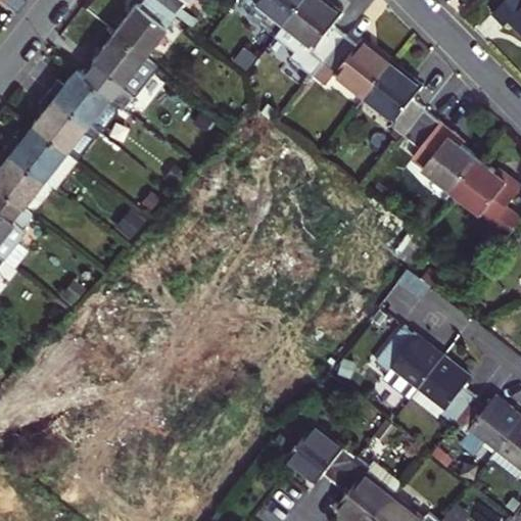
[(25,0),(3,0),(18,12),(27,2),(25,0)]
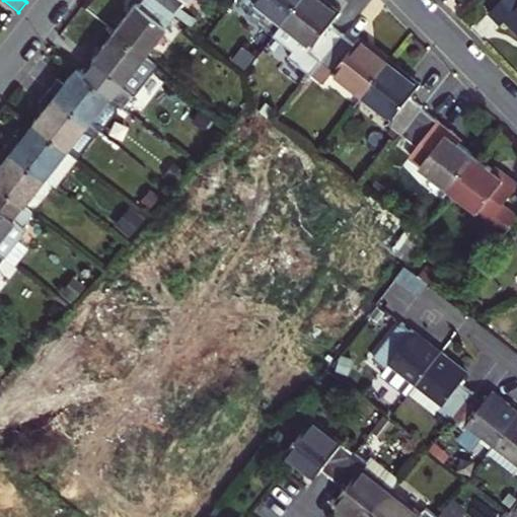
[(128,13),(112,32),(141,56),(172,15),(153,0),(139,0),(136,5),(134,4),(128,13)]
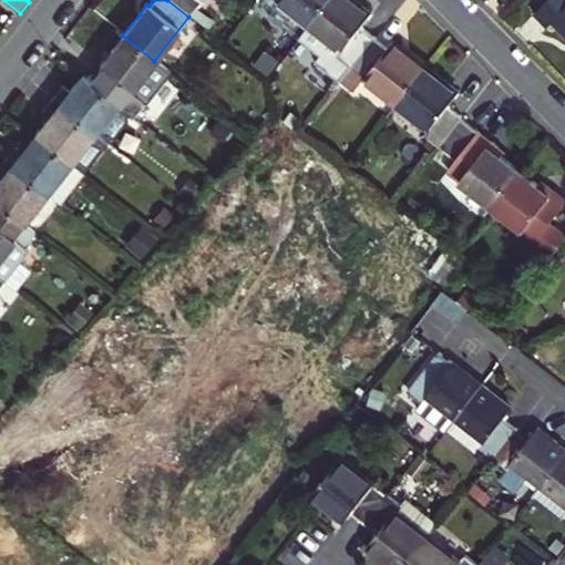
[(203,0),(167,0),(188,17),(189,18),(196,10),(203,0)]
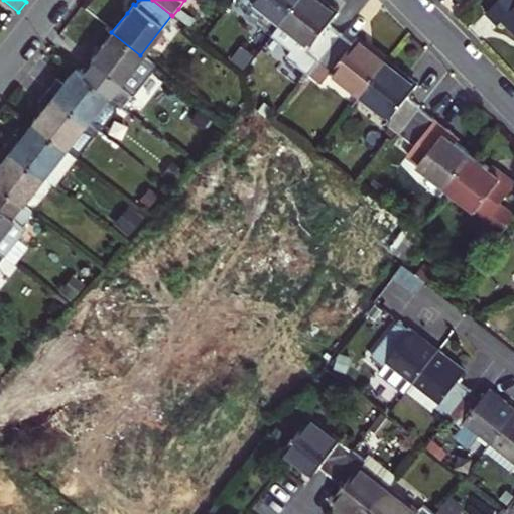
[(251,0),(281,23),(298,0),(251,0)]
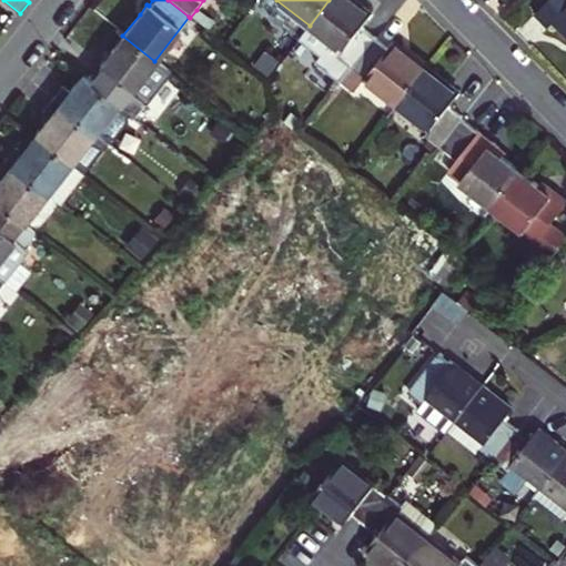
[(361,28),(371,14),(364,9),(352,0),(329,0),(310,26),(299,40),(320,57),(315,63),(340,82),(374,38),(361,28)]
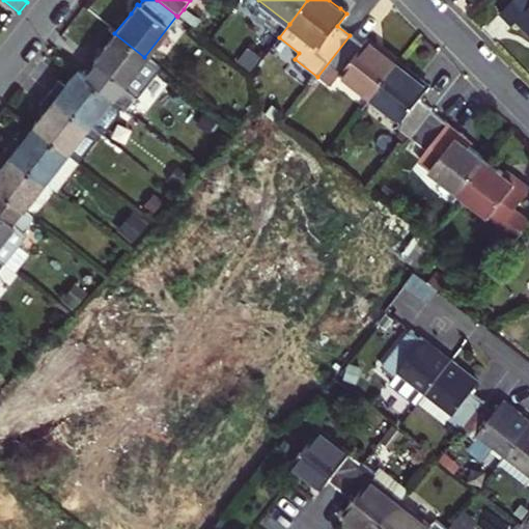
[(528,0),(513,0),(499,15),(511,27),(517,22),(521,17),(528,25),(528,0)]
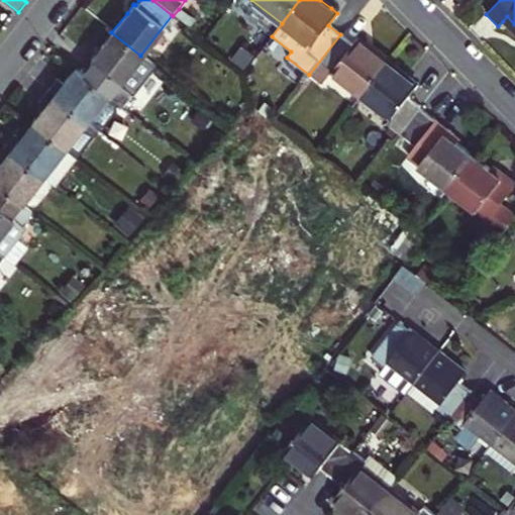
[(179,9),(173,16),(188,27),(194,20),(179,9)]
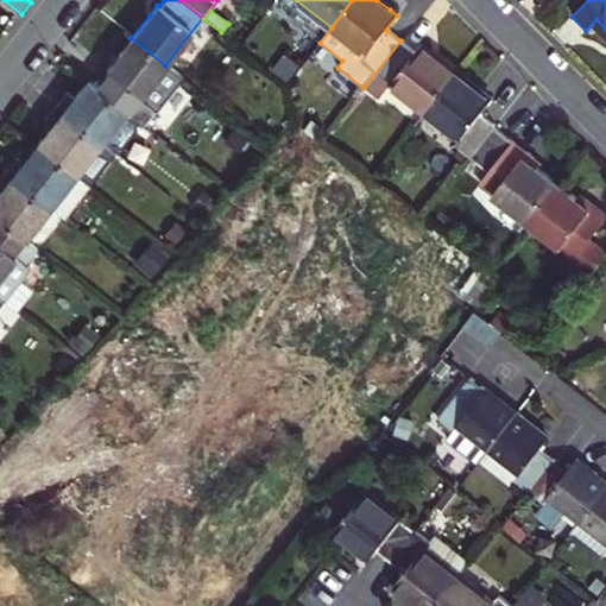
[(605,39),(605,29),(597,19),(592,25),(605,39)]
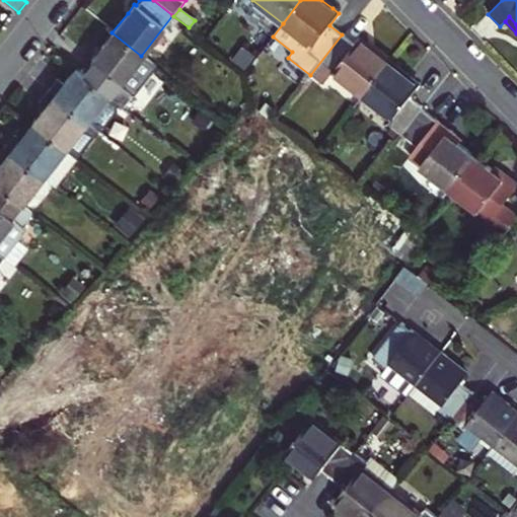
[(155,67),(141,56),(112,32),(94,56),(90,61),(91,63),(82,75),(118,102),(123,106),(133,94),(120,84),(123,79),(137,90),(155,67)]
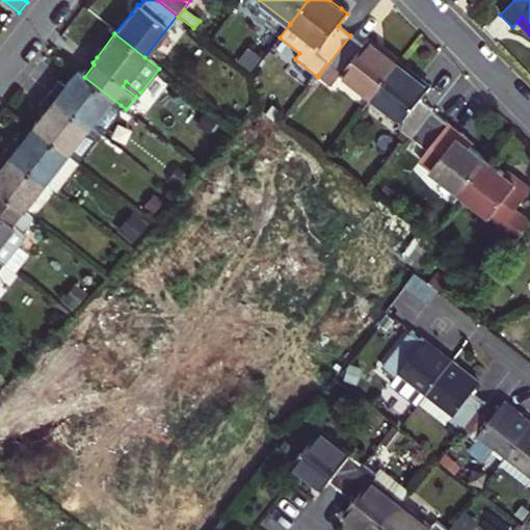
[(363,46),(350,35),(318,77),(330,87),(342,74),(372,98),(398,63),(373,44),(368,40),(363,46)]
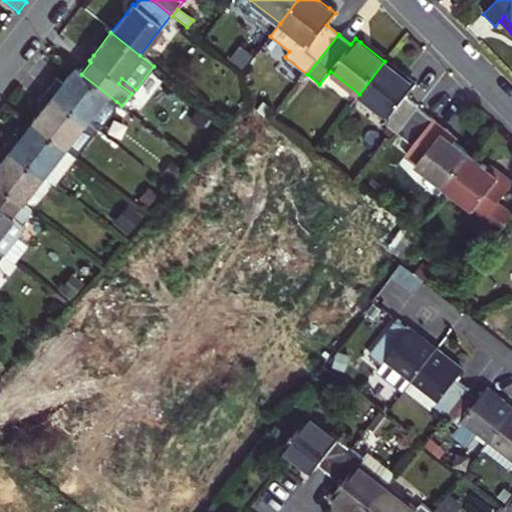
[(416,108),(417,107),(405,97),(415,84),(408,79),(385,61),(359,94),(390,117),(384,124),(387,126),(396,134),(416,108)]
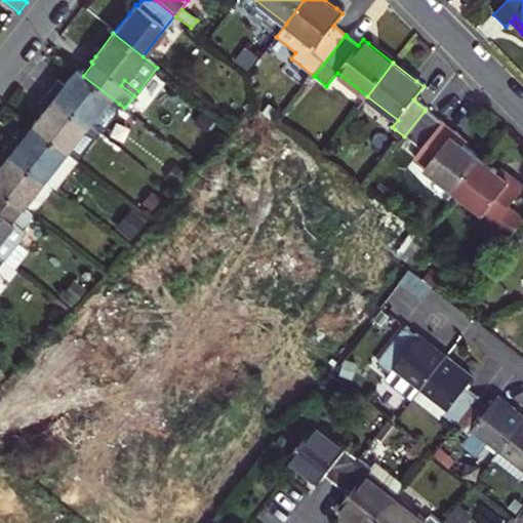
[(52,85),(47,92),(86,123),(96,132),(99,128),(104,128),(117,111),(116,107),(119,104),(83,76),(75,70),(63,85),(56,80),(52,85)]
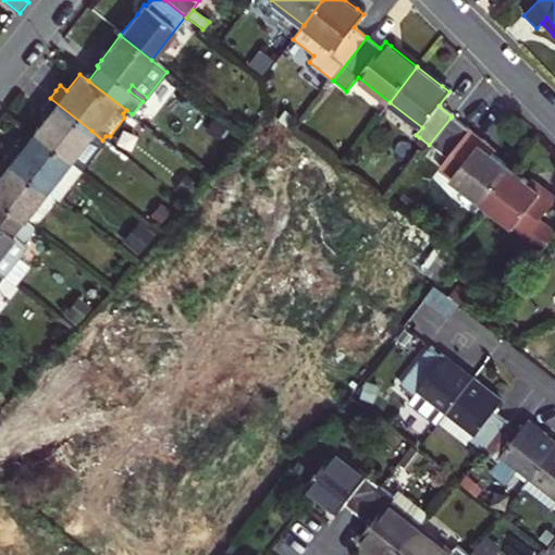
[(102,140),(91,131),(50,98),(41,109),(39,112),(46,116),(33,133),(81,171),(103,140),(102,140)]
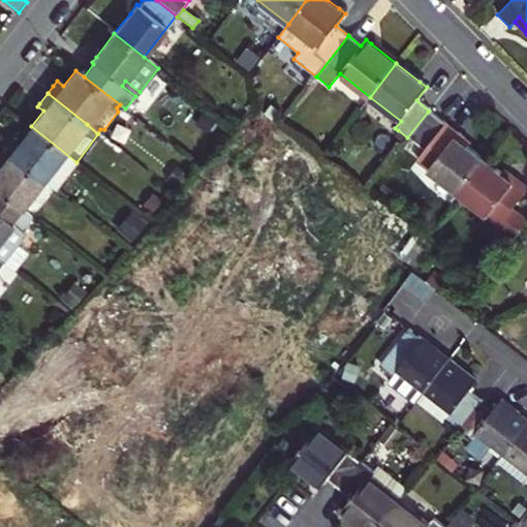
[(204,135),(216,120),(204,110),(190,126),(204,135)]
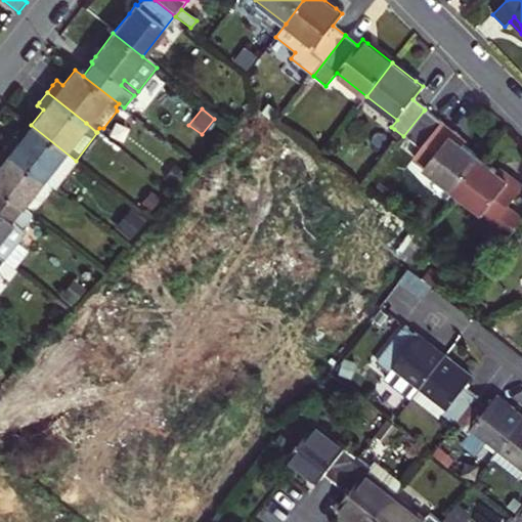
[(412,159),(453,190),(478,159),(462,145),(455,141),(459,138),(425,110),(424,111),(403,136),(420,149),(412,159)]
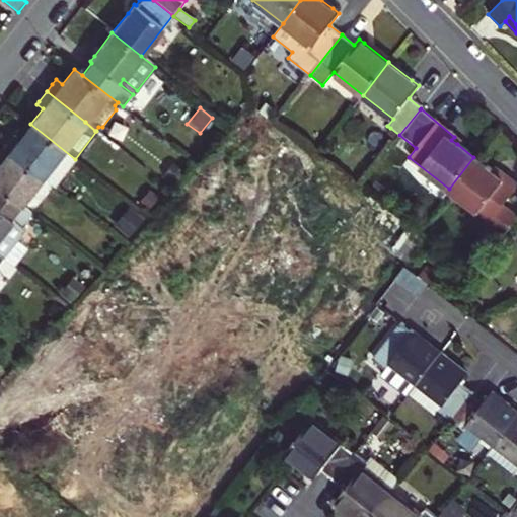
[(54,187),(75,159),(30,124),(18,139),(13,135),(9,139),(3,147),(42,177),(54,187)]
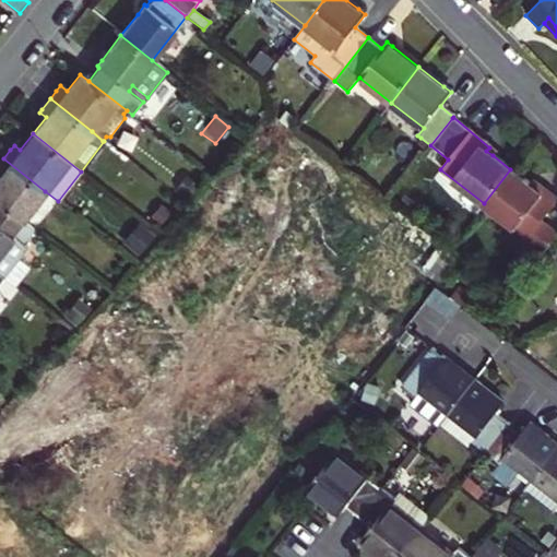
[(427,150),(430,145),(421,138),(417,142),(427,150)]
